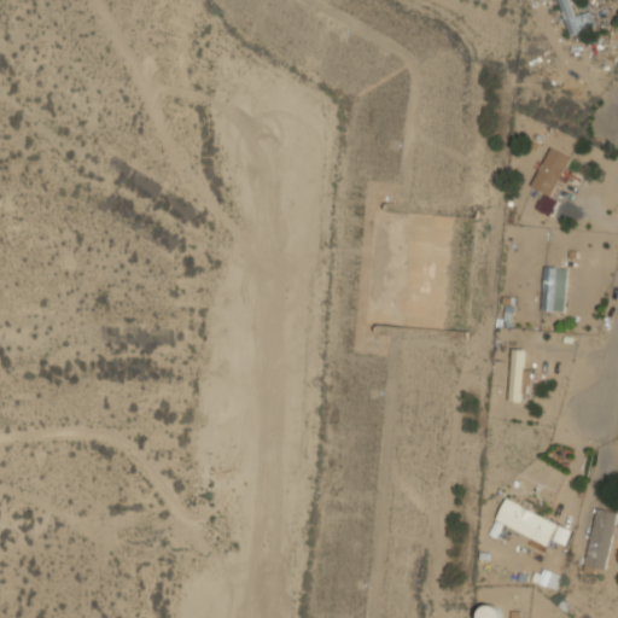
[(558,0),(570,35),(596,27),(590,11),(575,16),(569,0),(558,0)]
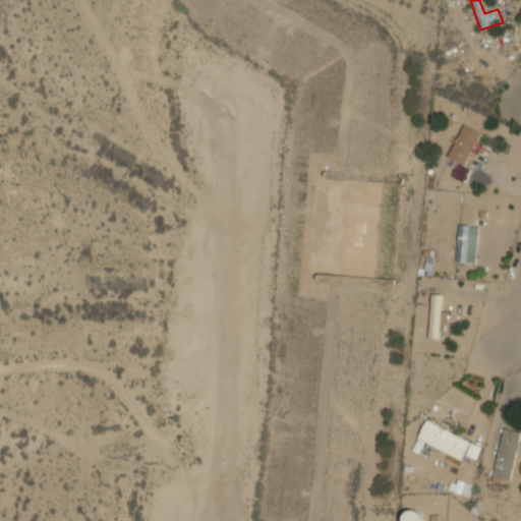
[(448,157),(464,165),(480,131),(463,124),(448,157)]
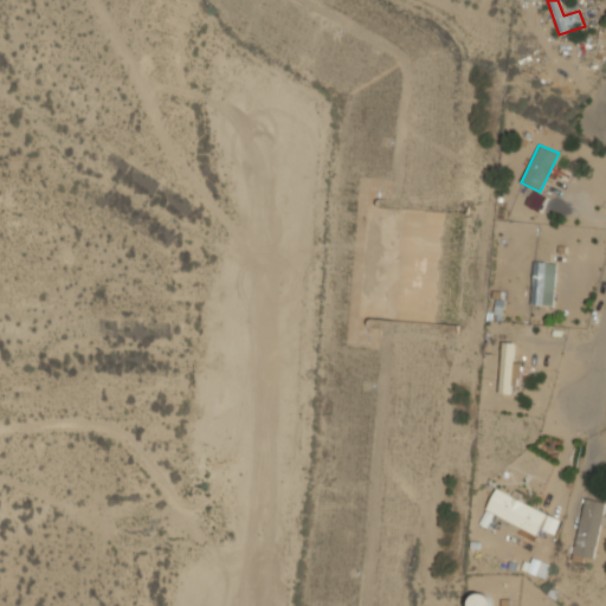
[(547,197),(533,189),(526,205),(539,211),(547,197)]
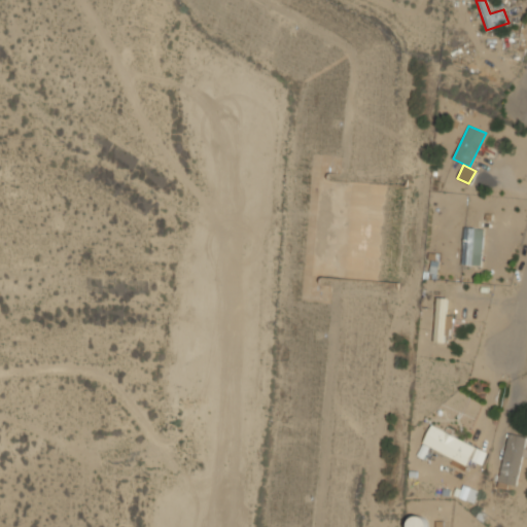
[(468,236),(464,236),(463,261),(481,262),(483,229),(468,229),(468,236)]
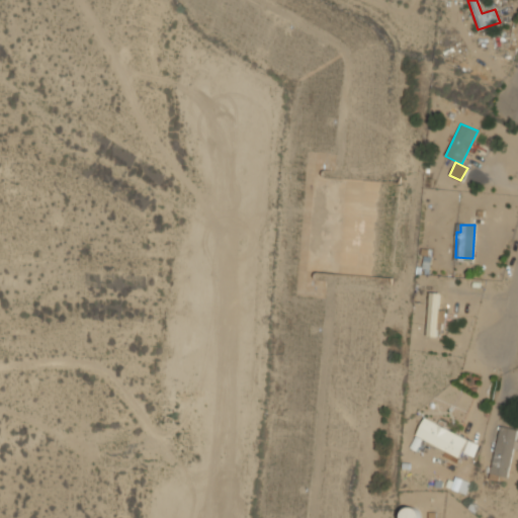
[(428,336),(438,336),(439,292),(429,291),(428,336)]
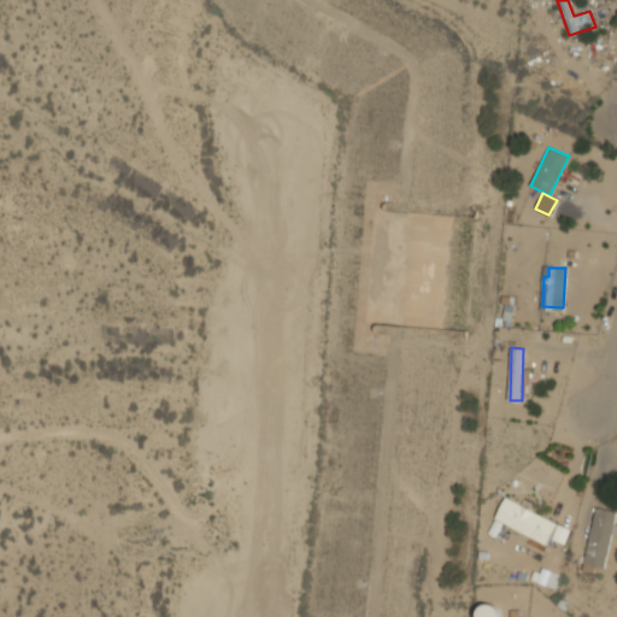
[(494,518),(546,545),(557,523),(505,497),(494,518)]
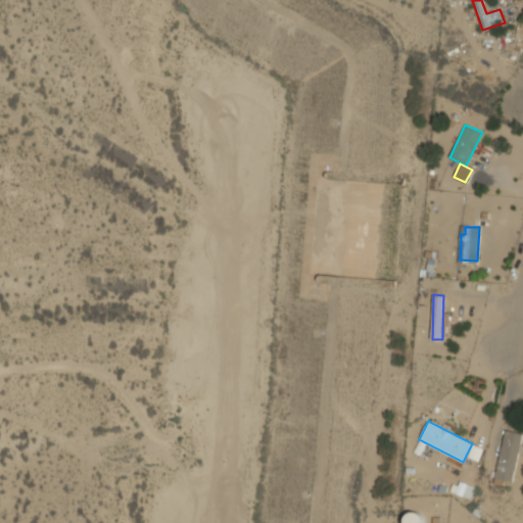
[(494,477),(513,481),(522,433),(505,430),(494,477)]
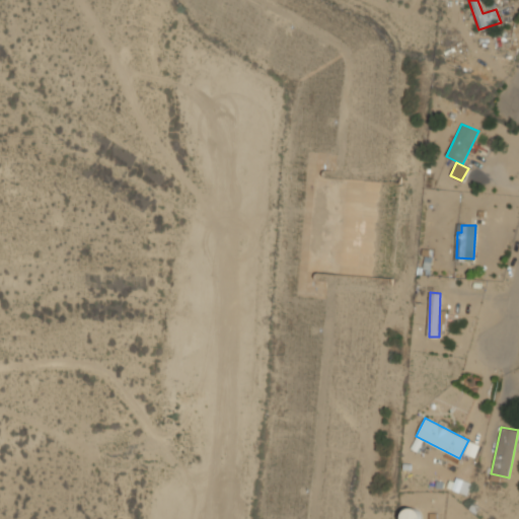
[(468,493),(471,483),(455,477),(452,488),(468,493)]
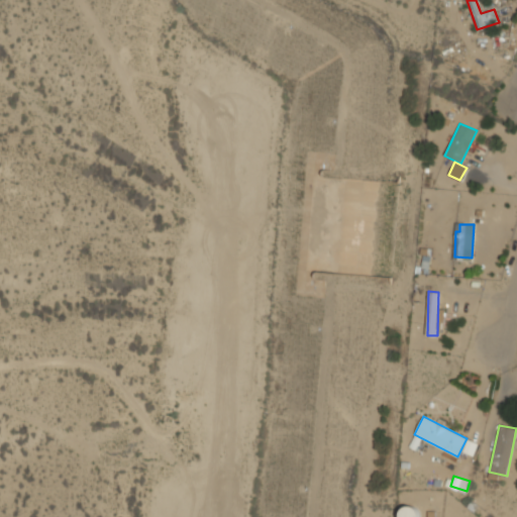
[(423,513),(424,516),(423,516),(404,516),(404,514),(405,511),(406,508),(409,506),(412,505),(415,505),(418,506),(420,507),(422,510),(423,513)]
